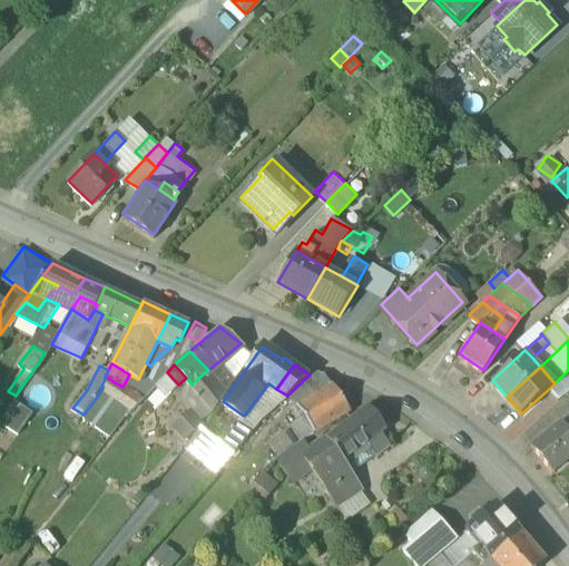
[(568,370),(555,383),(550,388),(559,398),(568,388),(568,370)]
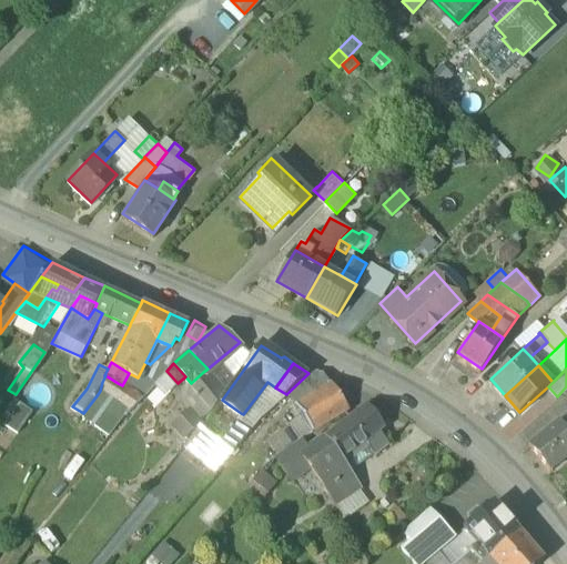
[(129,373),(122,385),(141,396),(155,382),(141,371),(138,378),(129,373)]
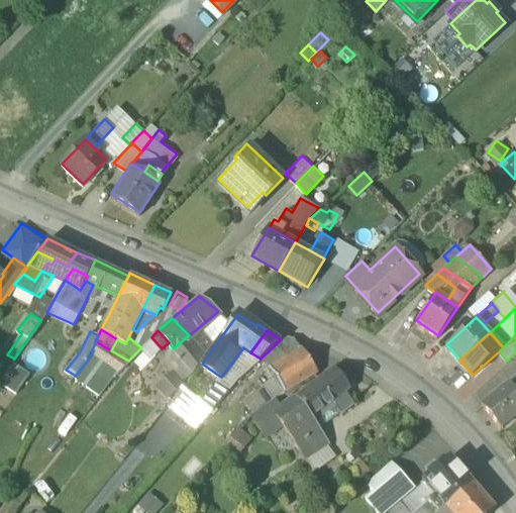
[(196,352),(185,338),(174,348),(193,372),(202,360),(196,352)]
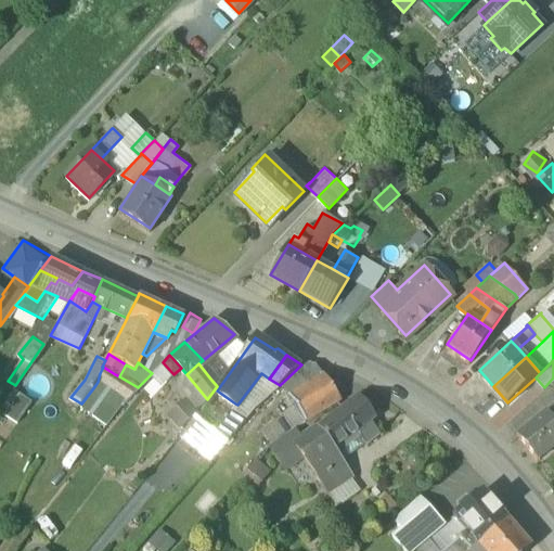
[(317,363),(304,372),(309,381),(322,372),(317,363)]
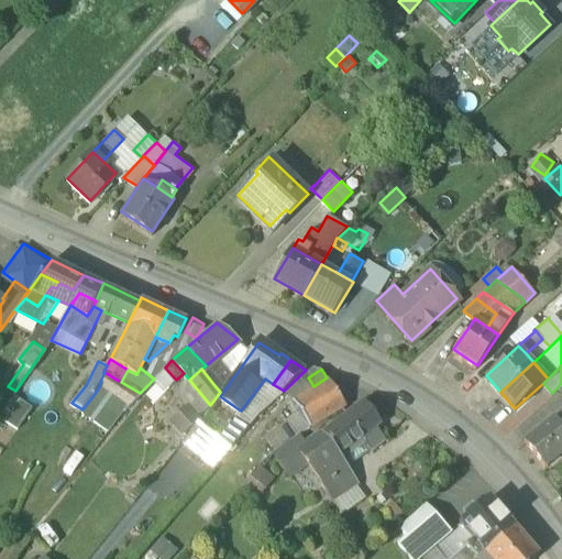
[(117,380),(105,372),(101,379),(113,386),(117,380)]
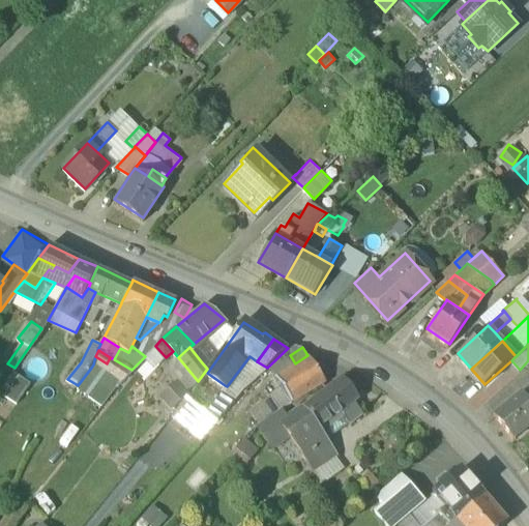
[(208,354),(201,361),(207,369),(213,359),(208,354)]
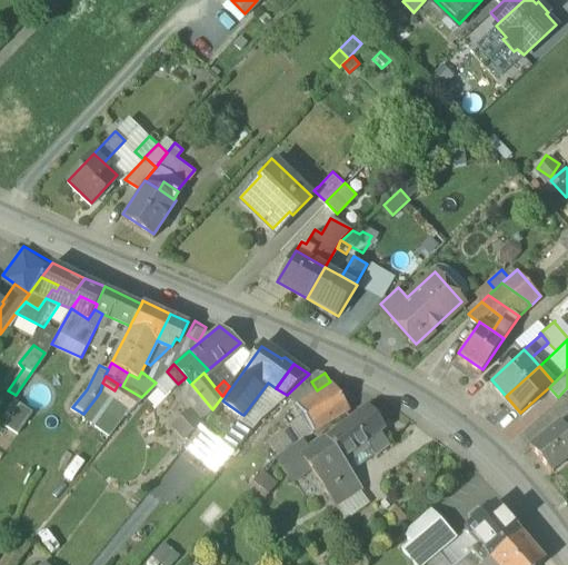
[(347,407),(330,382),(317,390),(297,403),(304,414),(312,428),(347,407)]
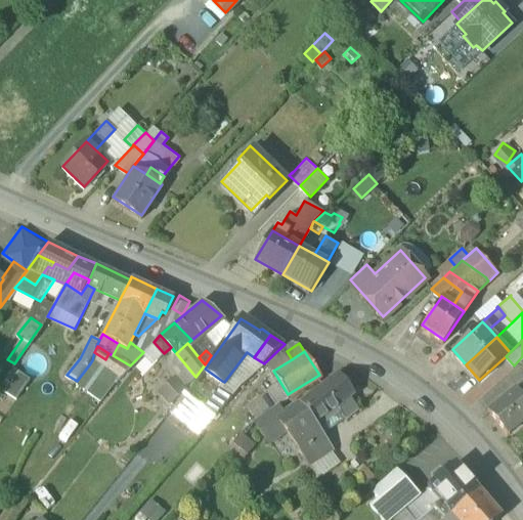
[(105,359),(94,352),(92,360),(90,363),(116,381),(130,365),(113,355),(109,353),(105,359)]
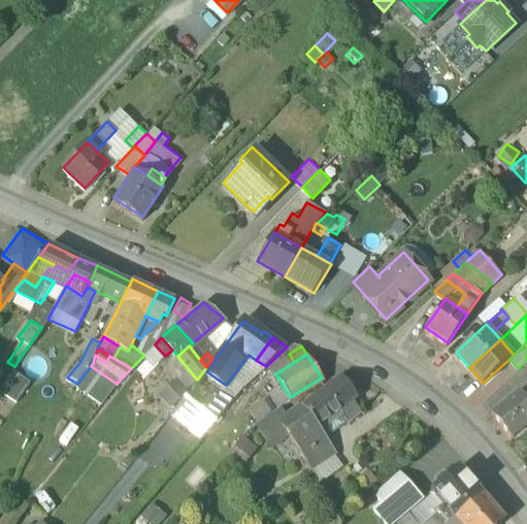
[(224,384),(221,390),(233,398),(266,366),(256,360),(249,355),(226,385),(224,384)]
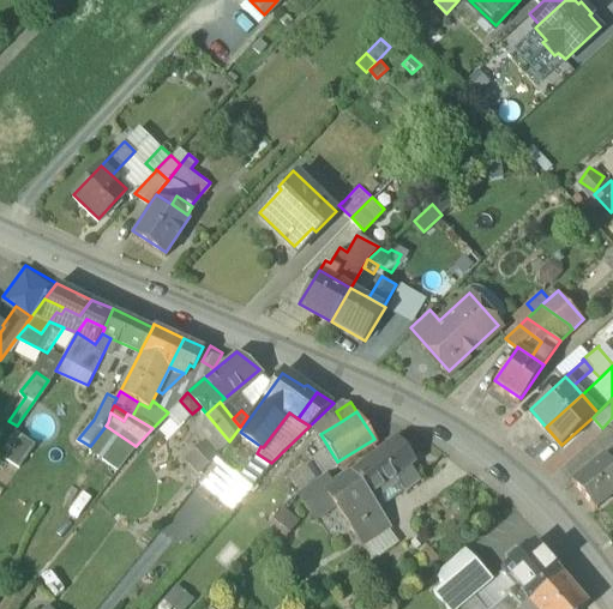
[(121,465),(136,446),(106,426),(90,446),(116,465),(121,465)]
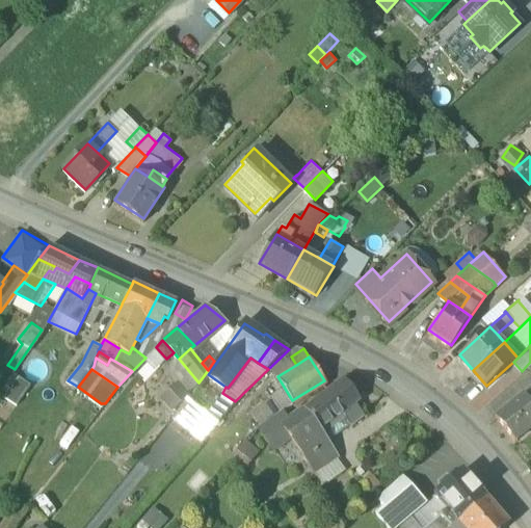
[(28,383),(12,372),(0,391),(15,401),(28,383)]
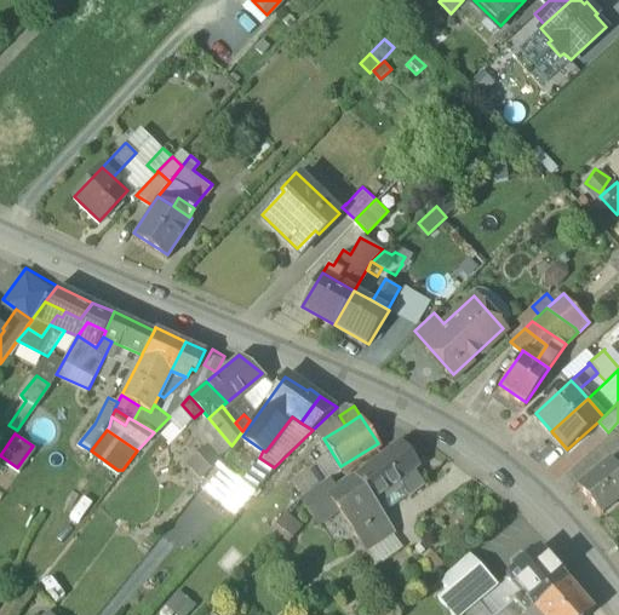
[(401,438),(345,481),(349,487),(338,495),(344,504),(361,527),(371,519),(382,512),(373,499),(379,494),(400,478),(414,467),(419,464),(401,438)]
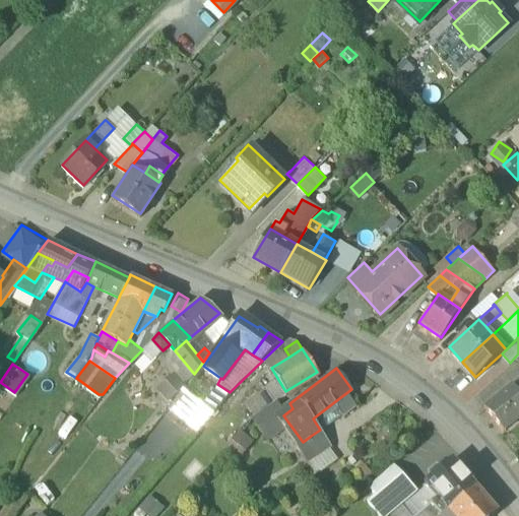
[(184,386),(174,374),(158,387),(169,399),(184,386)]
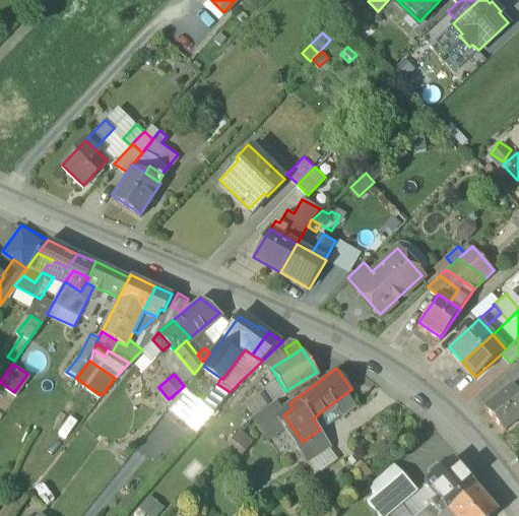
[(252,395),(260,407),(286,392),(277,378),(252,395)]
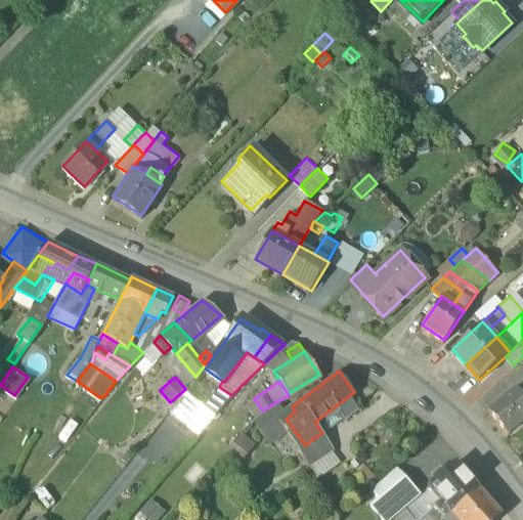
[(522,394),(516,386),(488,407),(508,432),(522,420),(522,394)]
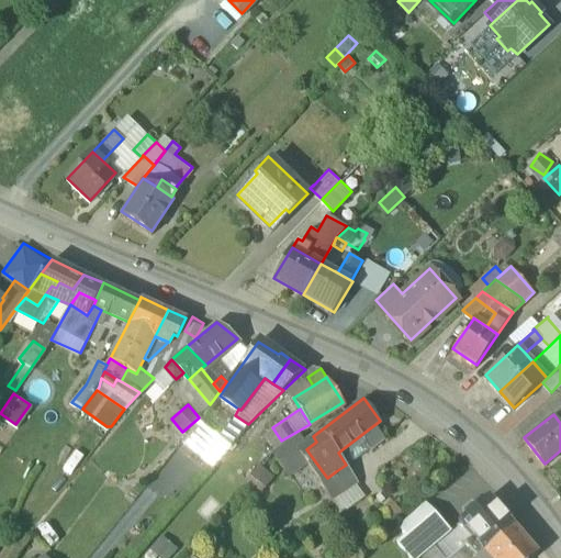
[(235,415),(201,454),(214,465),(248,424),(235,415)]
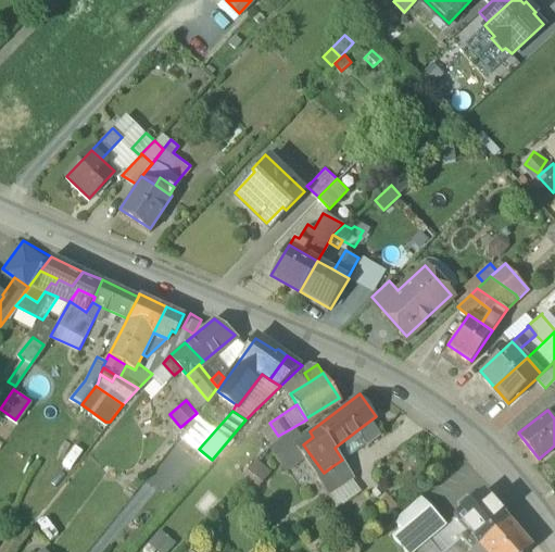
[(215,429),(197,415),(181,435),(199,449),(215,429)]
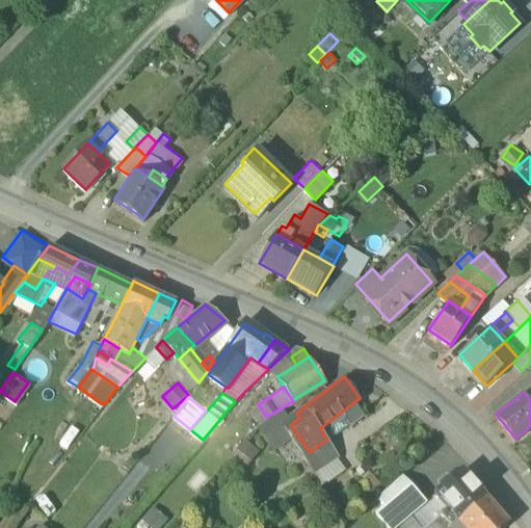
[(364,413),(355,401),(343,411),(351,422),(364,413)]
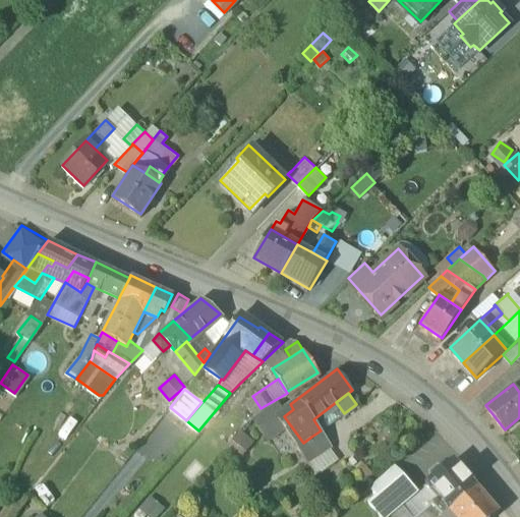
[(293,409),(290,404),(283,407),(279,402),(255,415),(268,437),(289,423),(284,416),(293,409)]
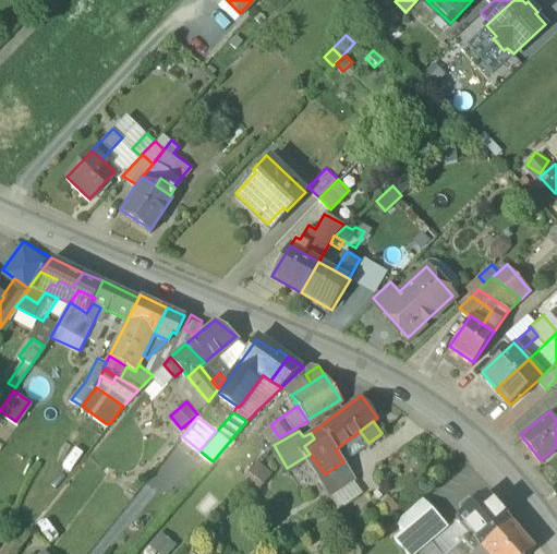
[(360,431),(341,445),(350,457),(368,443),(360,431)]
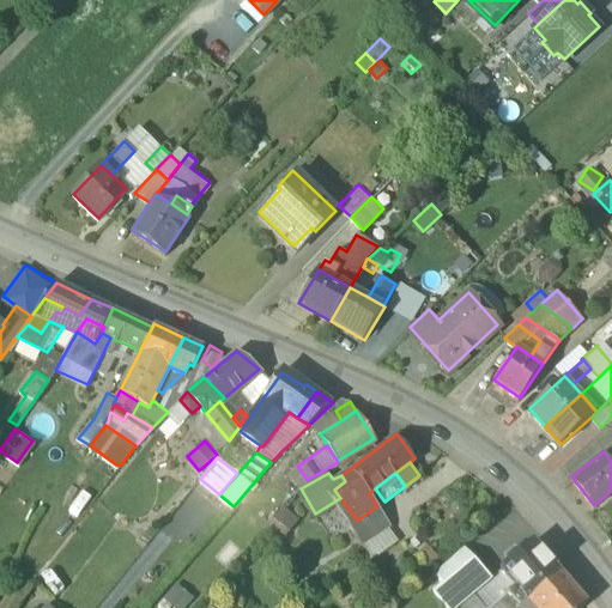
[(385,502),(375,488),(369,493),(377,506),(379,505),(385,502)]
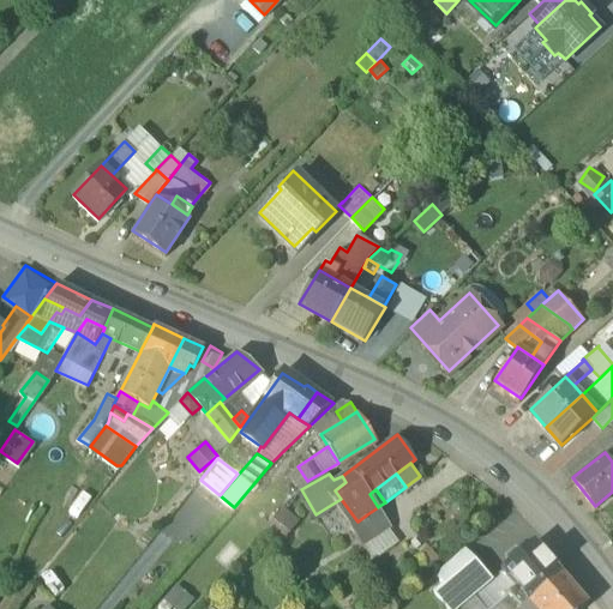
[(378,507),(367,514),(370,519),(382,511),(379,507),(379,506),(378,507)]
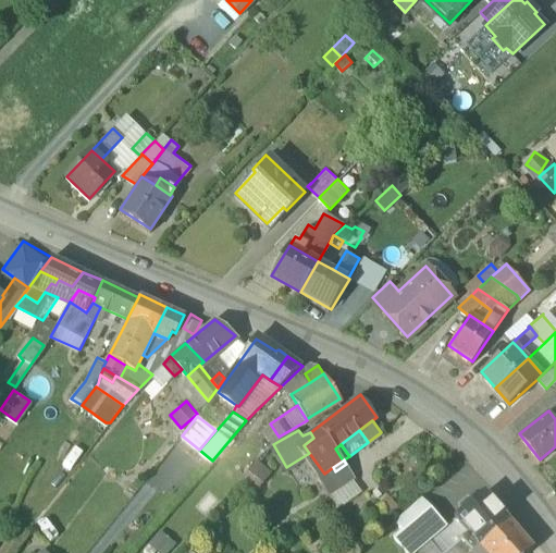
[(244,477),(257,488),(271,471),(258,461),(244,477)]
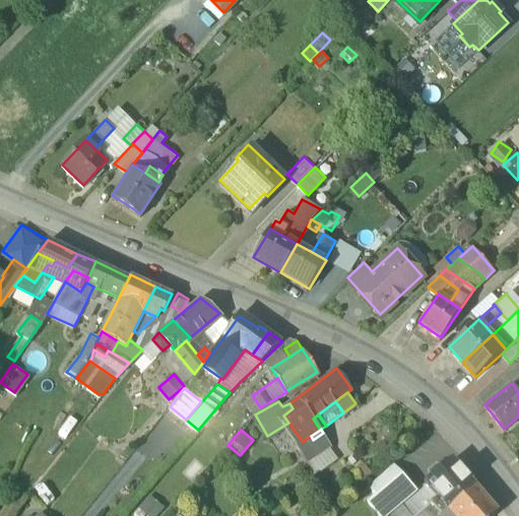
[(218,449),(229,439),(218,431),(208,441),(218,449)]
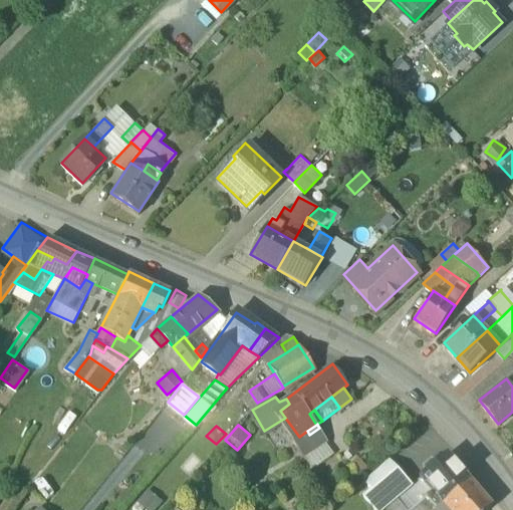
[(319,428),(309,435),(307,431),(299,437),(293,440),(304,456),(327,439),(319,428)]
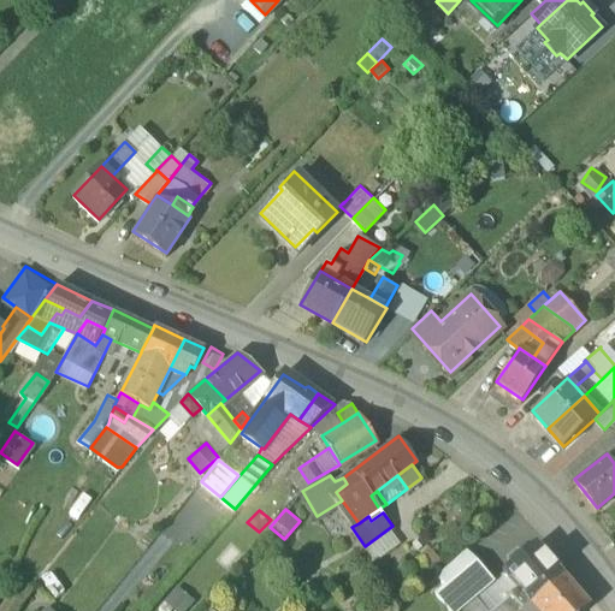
[(514,563),(504,571),(510,579),(530,601),(563,574),(537,544),(524,555),(514,563)]
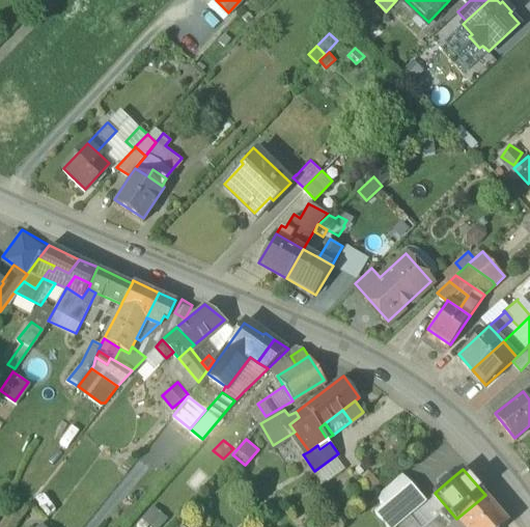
[(426,500),(401,472),(393,479),(377,495),(385,504),(375,512),(387,526),(393,526),(410,514),(426,500)]
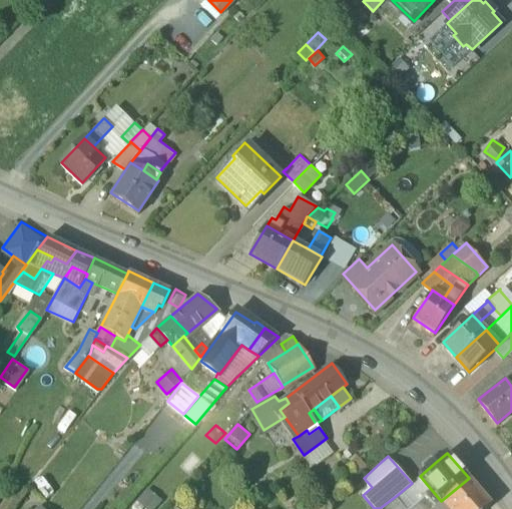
[(432,456),(423,463),(428,469),(436,462),(432,456)]
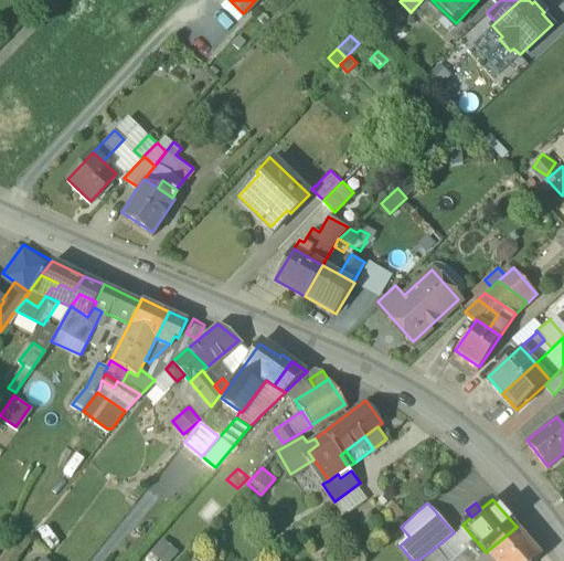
[(517,527),(486,552),(492,560),(533,560),(541,556),(517,527)]
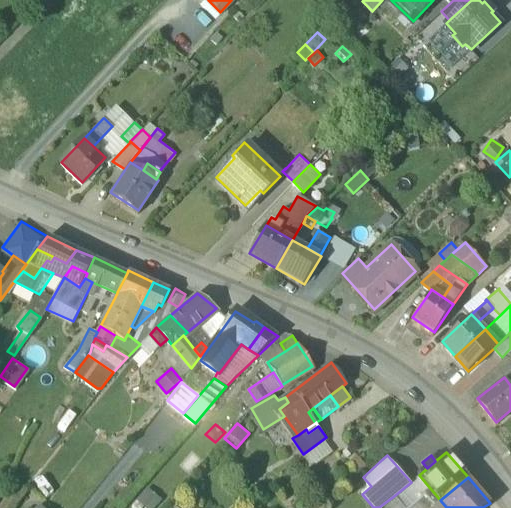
[(424,481),(400,501),(405,507),(428,507),(432,505),(433,506),(440,500),(424,481)]
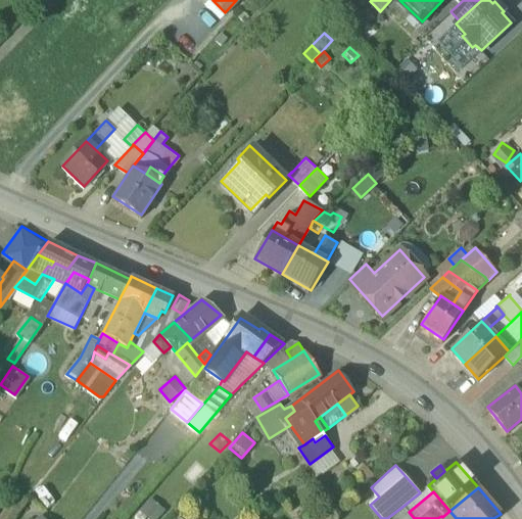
[(404,506),(387,518),(414,518),(409,512),(404,506)]
